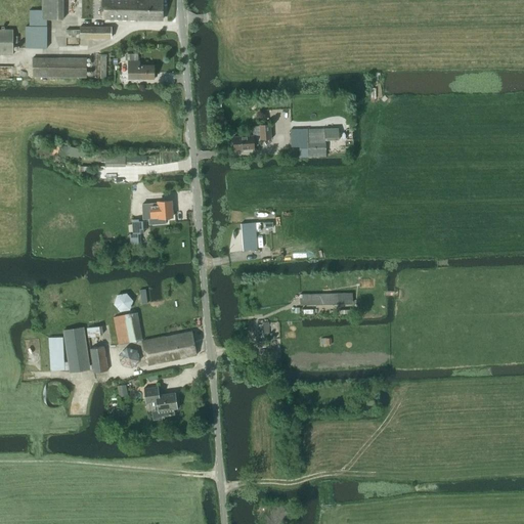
[(46,18),(62,18),(62,0),(41,0),(42,10),(29,10),(29,26),(46,26),(46,18)]
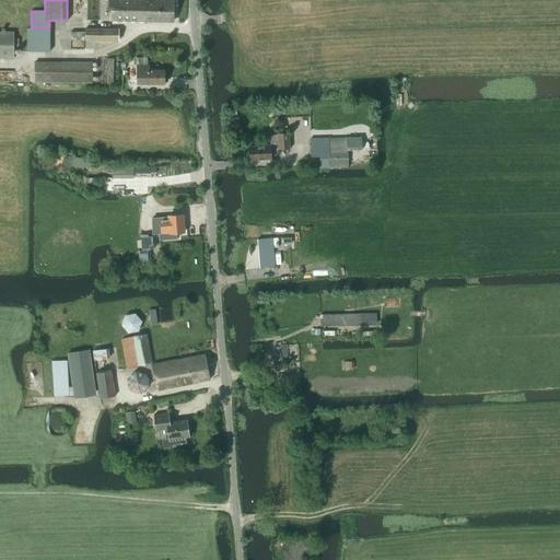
[(109,0),(108,21),(173,22),(172,0),(109,0)]
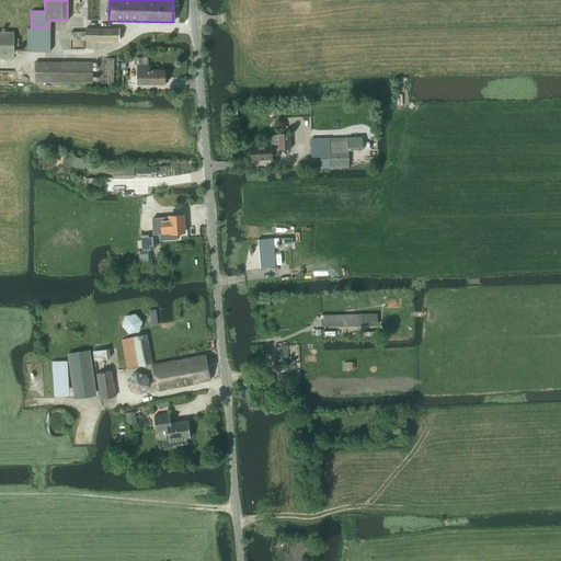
[(26,53),(50,53),(49,27),(31,27),(25,27),(26,53)]
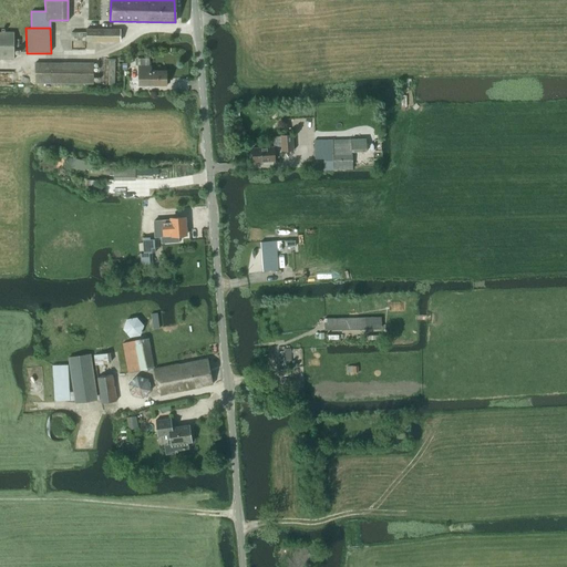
[(120,42),(120,30),(86,29),(86,32),(71,32),(71,41),(120,42)]
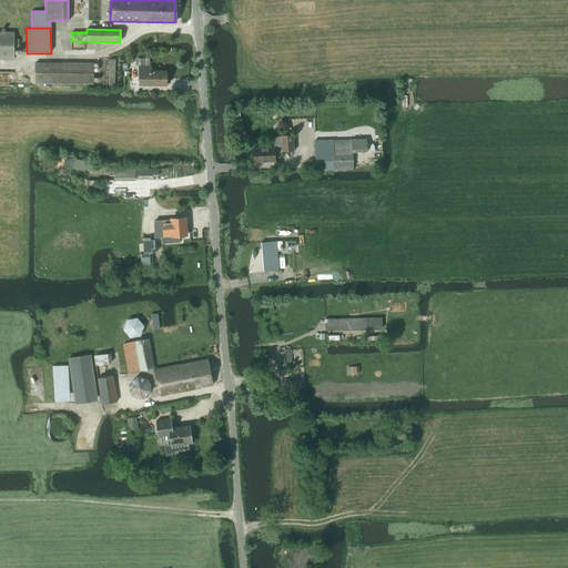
[(14,40),(14,34),(14,32),(13,32),(0,32),(0,59),(13,60),(14,48),(19,48),(19,40),(14,40)]
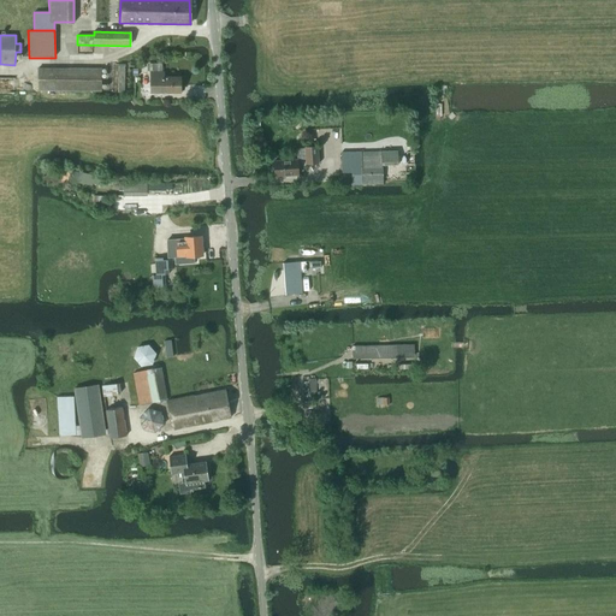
[(150,64),(150,89),(150,93),(181,93),(181,77),(164,77),(164,72),(161,72),(161,64),(150,64)]
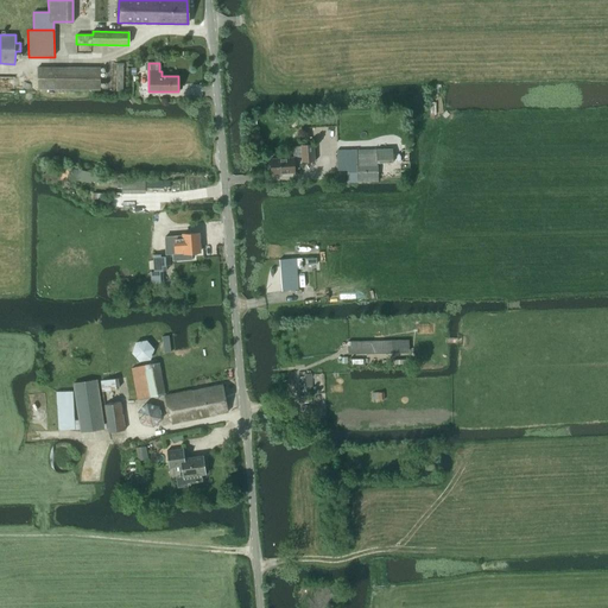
[(100,90),(100,68),(38,68),(38,89),(100,90)]
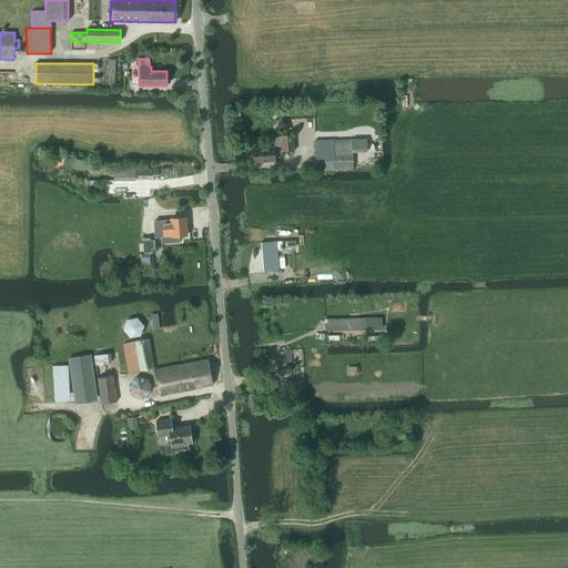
[(253,163),(275,161),(274,154),(284,154),(284,152),(294,152),(293,135),(281,137),(281,146),(274,148),(252,149),(253,163)]
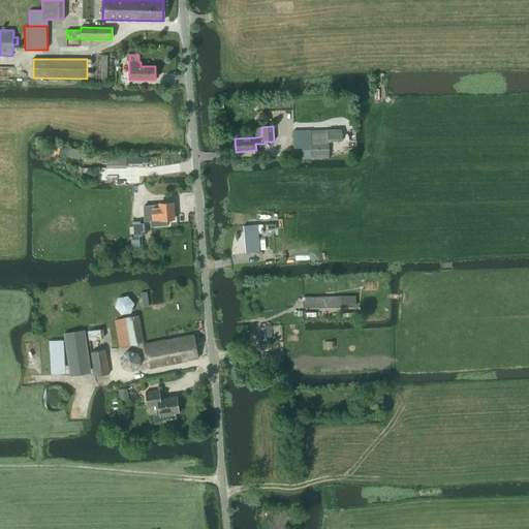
[(329,158),(328,143),(341,142),(341,130),(293,131),(293,148),(302,148),(303,159),(329,158)]
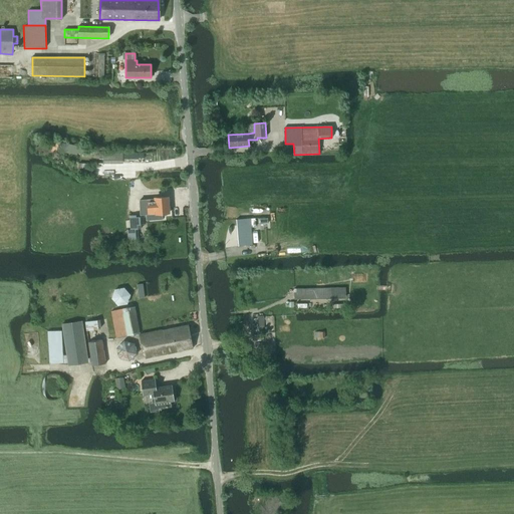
[(63,144),(61,150),(66,151),(66,153),(77,156),(77,154),(85,156),(86,149),(63,144)]
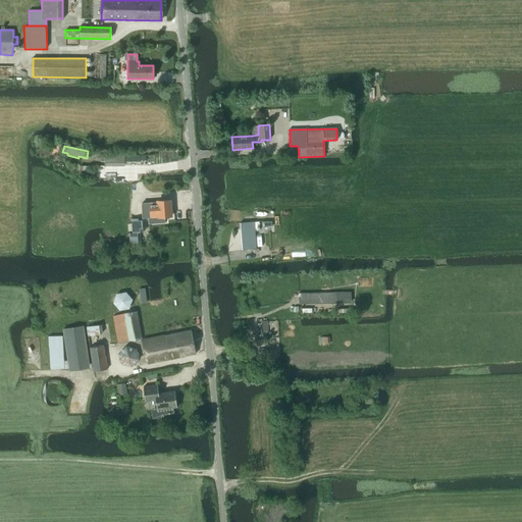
[(101,156),(95,155),(94,160),(100,162),(105,161),(105,166),(123,166),(123,162),(140,162),(140,161),(146,161),(146,156),(138,155),(138,157),(128,157),(128,155),(123,155),(101,156)]
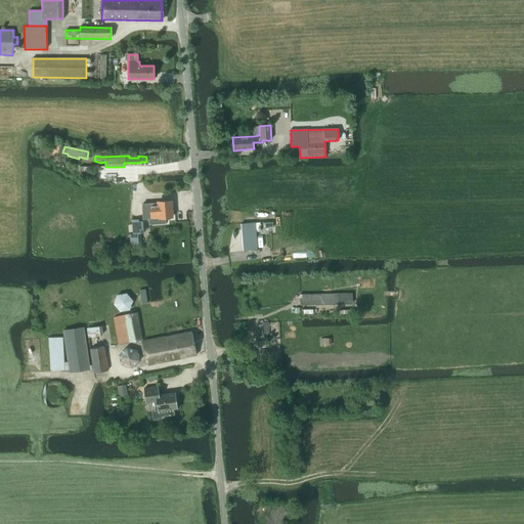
[(89,177),(90,167),(80,167),(79,176),(89,177)]
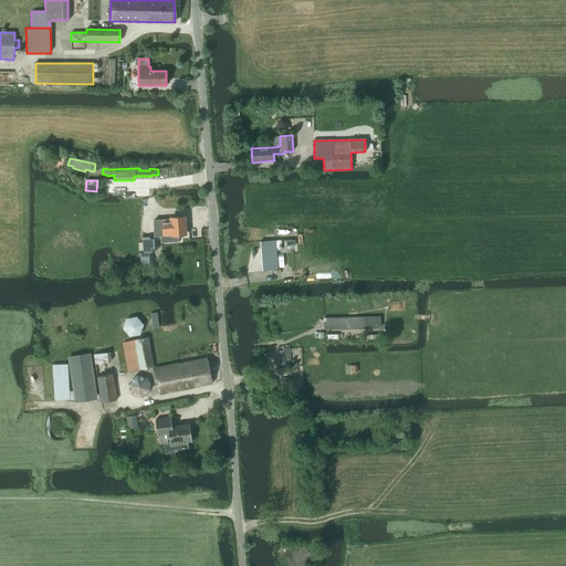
[(171,236),(186,234),(185,218),(170,219),(170,220),(163,221),(164,237),(171,236)]
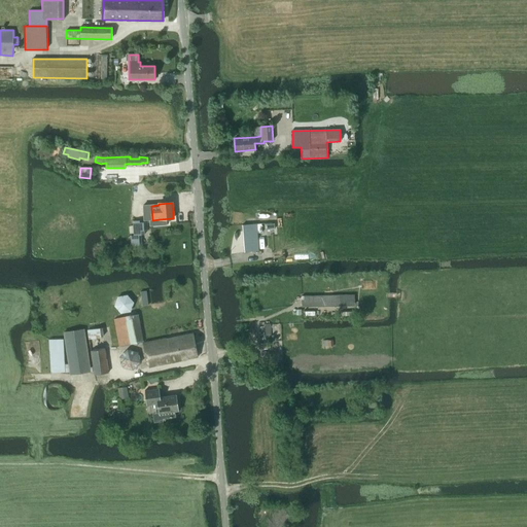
[(130,246),(141,245),(140,236),(144,235),(144,231),(148,231),(147,220),(133,221),(134,235),(131,236),(130,246)]
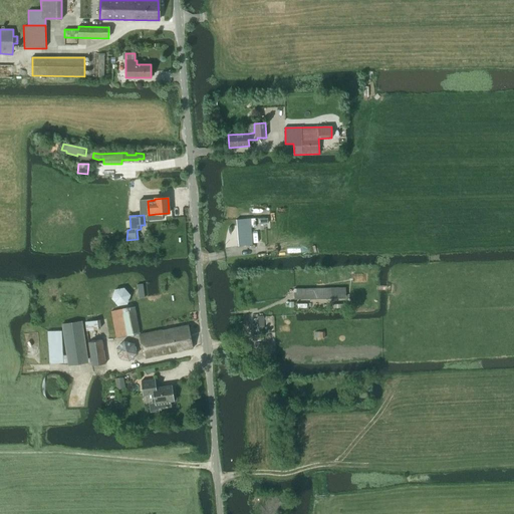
[(238,246),(251,245),(249,219),(236,220),(238,246)]
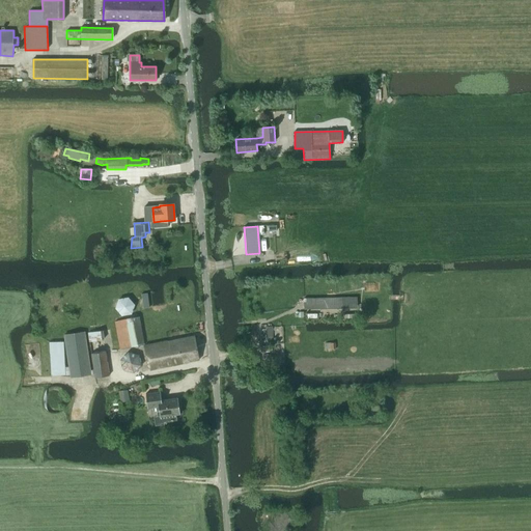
[(122,316),(132,314),(135,305),(128,297),(118,300),(115,309),(122,316)]
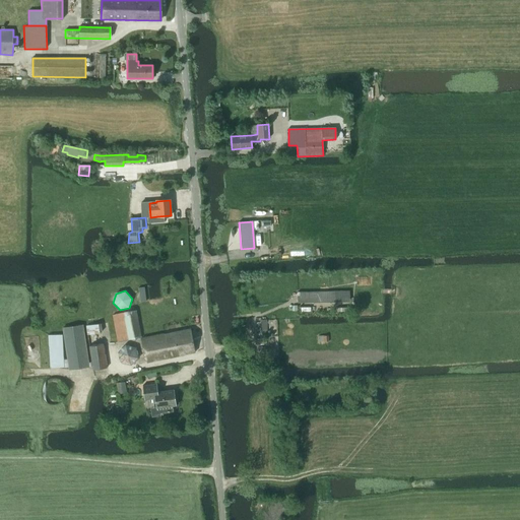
[(298,303),(318,303),(349,302),(349,291),(329,291),(297,293),(298,303)]
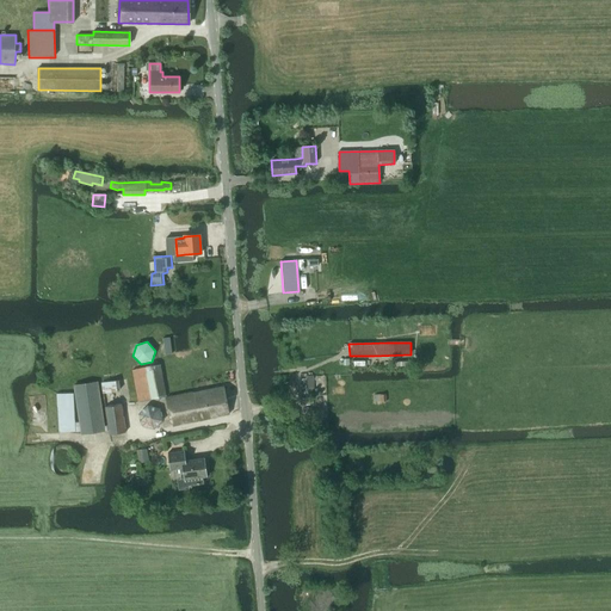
[(139,402),(166,396),(160,365),(133,371),(139,402)]
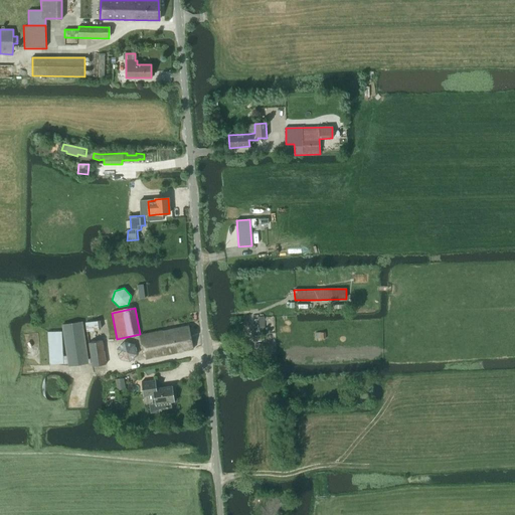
[(99,315),(94,315),(91,316),(92,322),(86,323),(91,358),(88,359),(82,322),(62,325),(66,356),(63,356),(61,331),(48,332),(49,365),(67,363),(68,366),(92,362),(92,366),(106,365),(100,321),(99,317),(99,315)]
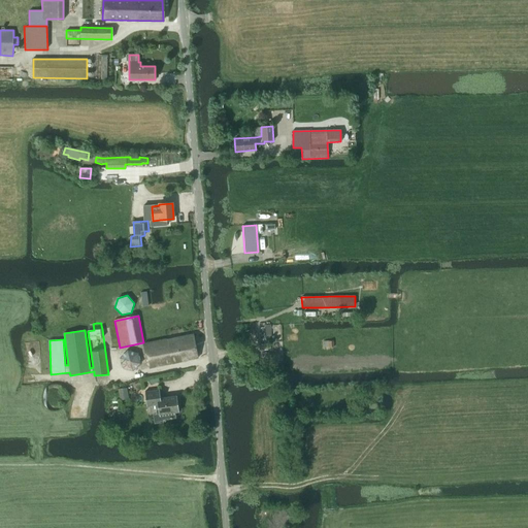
[(149,368),(197,358),(192,335),(143,344),(149,368)]
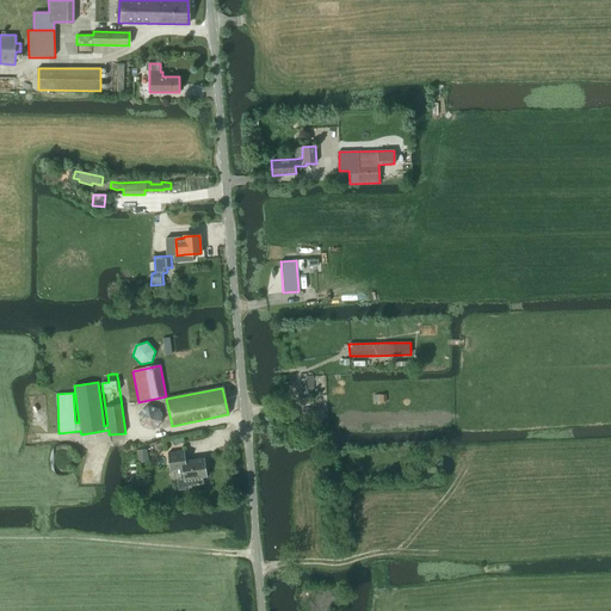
[(154,430),(162,420),(160,408),(147,405),(137,414),(141,426),(154,430)]
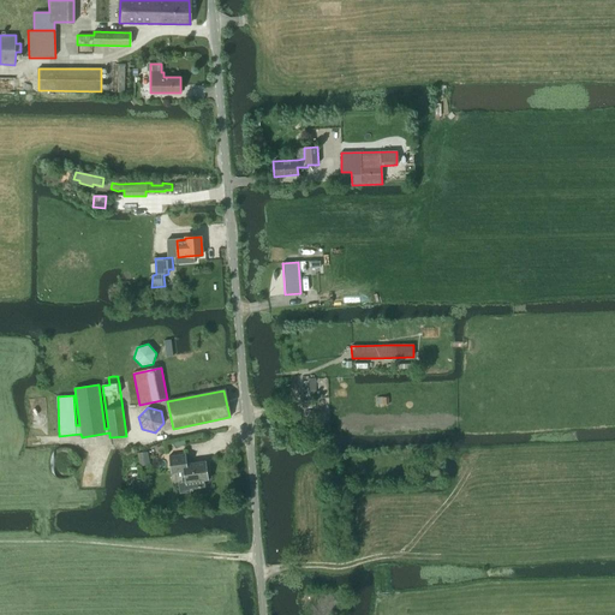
[(144,453),(138,454),(141,466),(147,465),(150,464),(148,452),(144,453)]
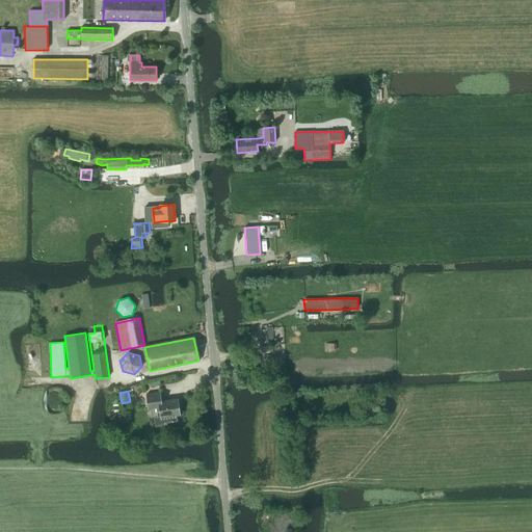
[(160,393),(145,395),(148,409),(159,407),(160,418),(154,419),(155,427),(164,426),(164,423),(177,421),(176,416),(180,415),(178,399),(161,401),(160,393)]
